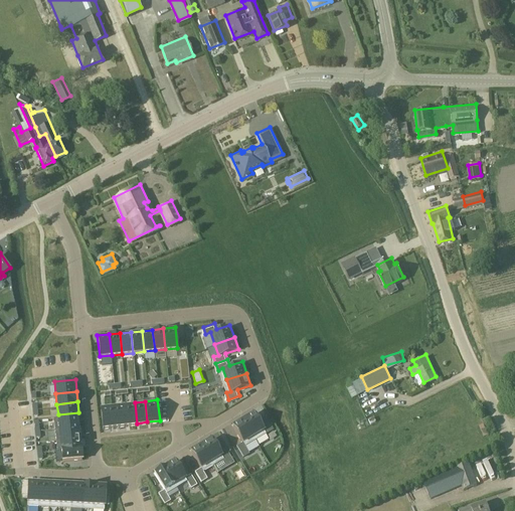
[(135,402),(124,403),(126,424),(137,423),(135,402)]
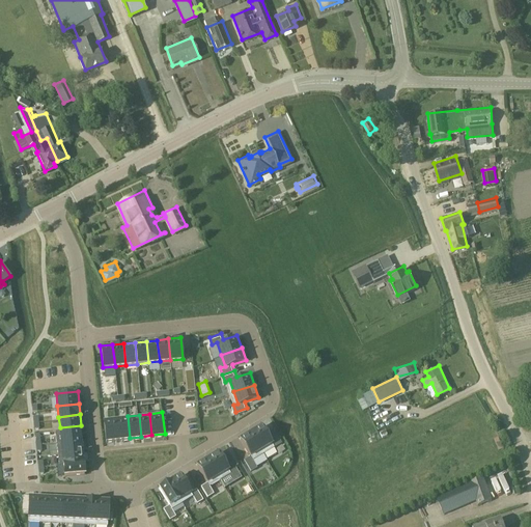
[(128,416),(116,417),(118,439),(130,438),(128,416)]
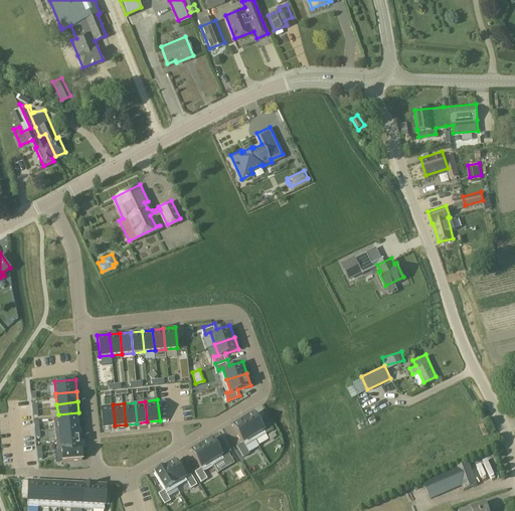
[(113,404),(101,405),(103,427),(115,426),(113,404)]
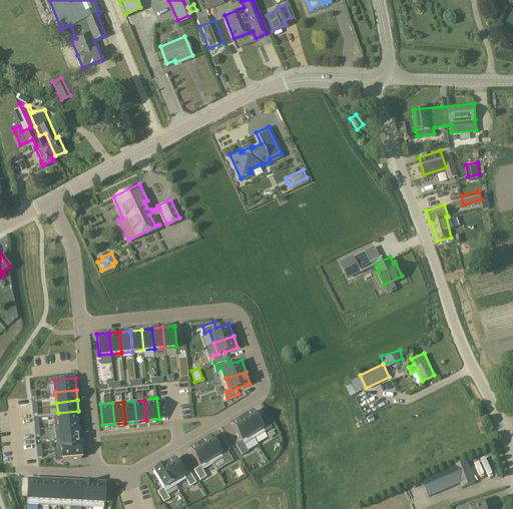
[(253,408),(242,415),(253,433),(264,427),(270,436),(276,433),(270,422),(264,426),(253,408)]
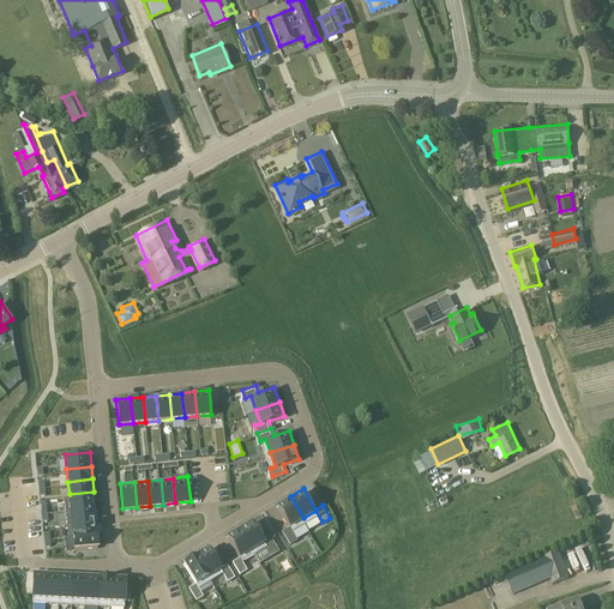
[(94,492),(70,494),(71,507),(95,505),(94,492)]
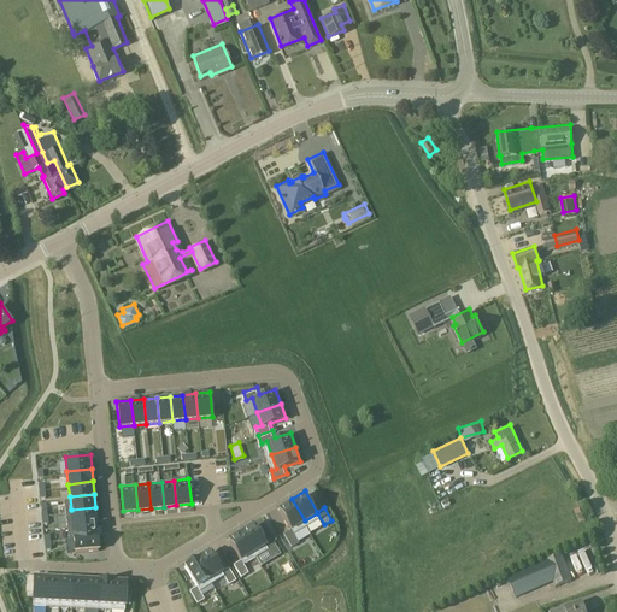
[(292,499),(278,506),(292,528),(285,531),(292,543),(299,540),(293,528),(305,521),(292,499)]
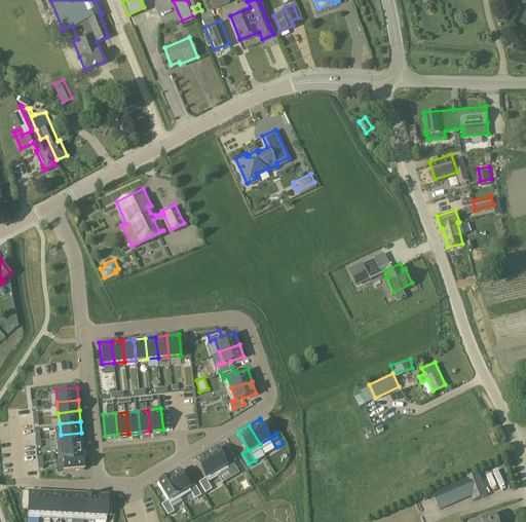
[(81,433),(61,435),(62,446),(83,444),(81,433)]
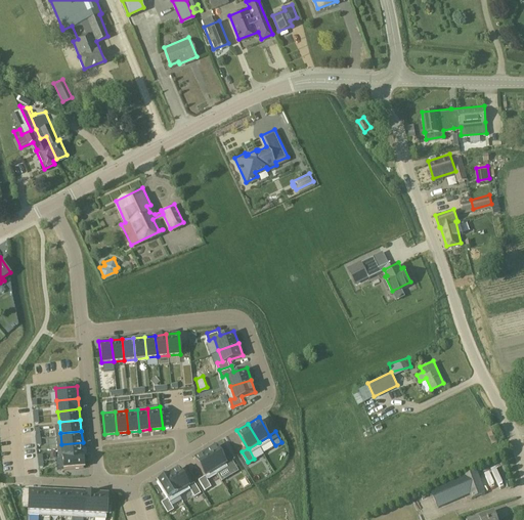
[(83,442),(61,444),(62,456),(84,452),(83,442)]
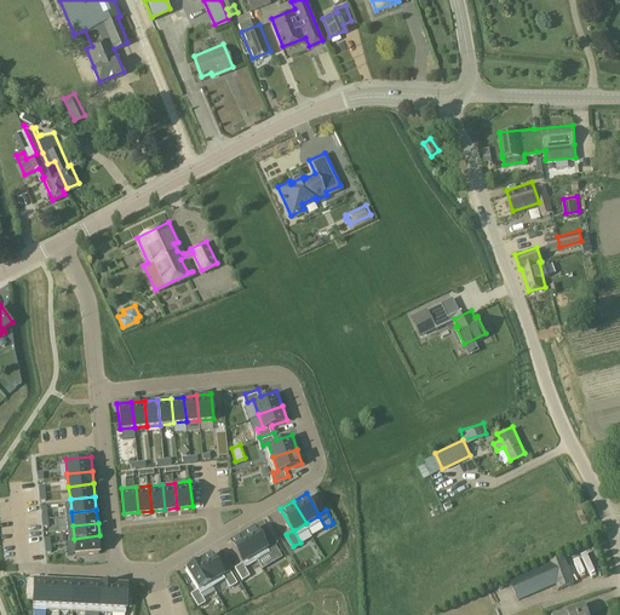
[(256,523),(242,532),(256,553),(268,546),(275,557),(282,553),(275,540),(269,545),(256,523)]
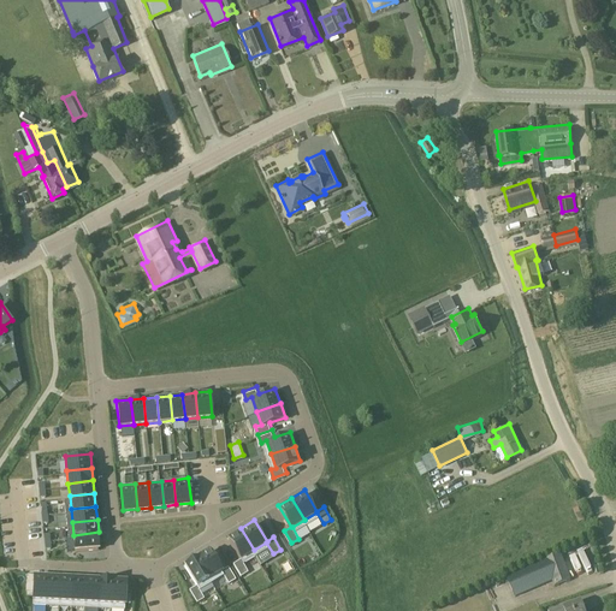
[(241,528),(227,537),(241,557),(234,561),(242,573),(249,569),(242,557),(254,550),(241,528)]
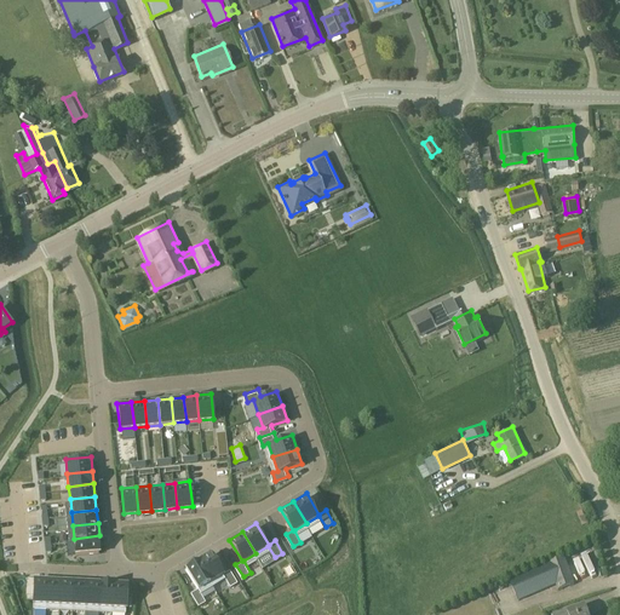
[(99,535),(74,539),(75,552),(101,550),(99,535)]
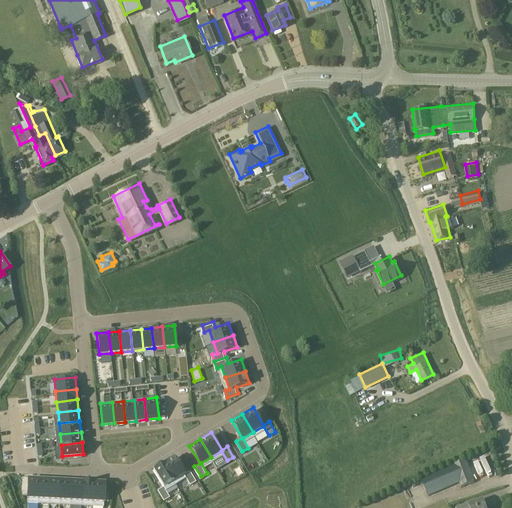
[(175,454),(164,461),(175,479),(185,473),(191,482),(197,479),(190,468),(185,472),(175,454)]
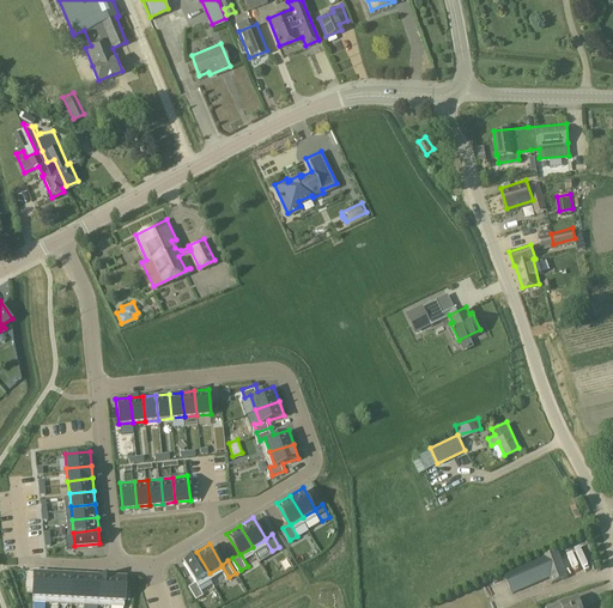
[(568,575),(558,547),(541,553),(503,570),(509,584),(513,590),(550,575),(552,581),(568,575)]
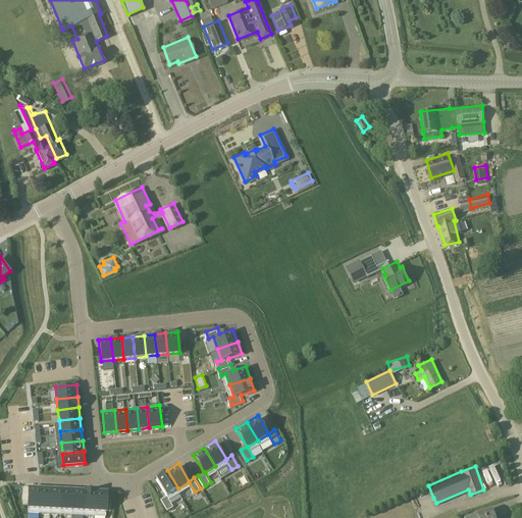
[(167,470),(156,476),(167,494),(161,498),(167,508),(173,505),(167,495),(178,488),(167,470)]
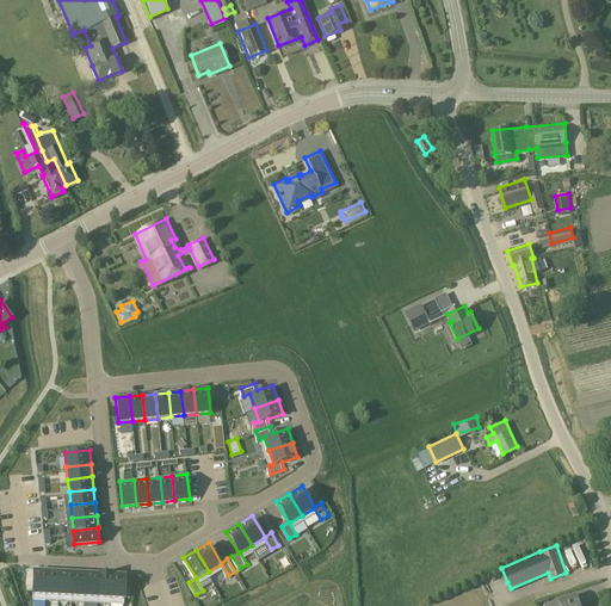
[(32,570),(31,595),(45,595),(47,570),(32,570)]
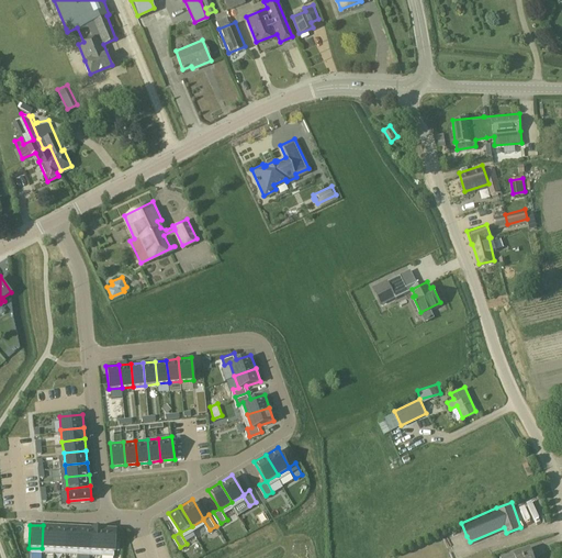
[(43,525),(42,548),(54,549),(55,526),(43,525)]
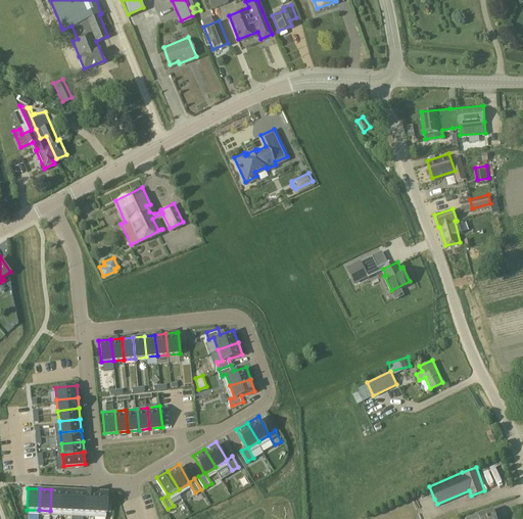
[(51,489),(50,511),(61,511),(62,489),(51,489)]
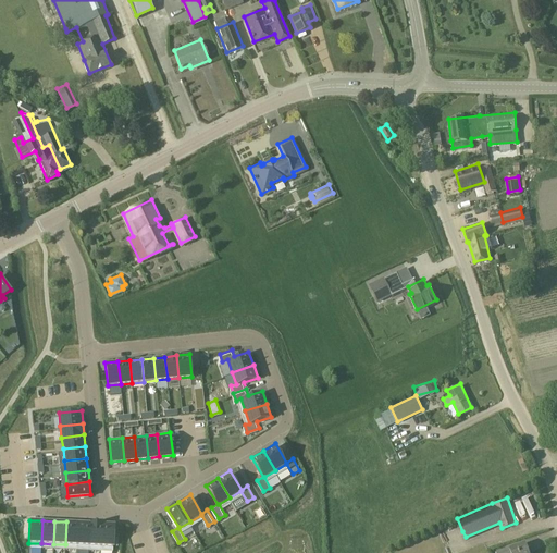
[(66,521),(65,544),(77,545),(78,523),(66,521)]
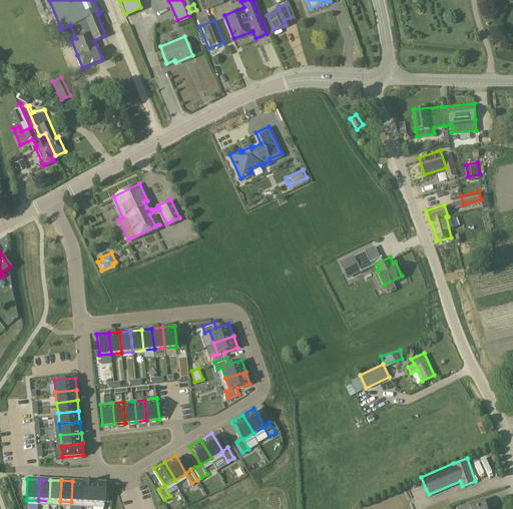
[(72,481),(71,502),(81,502),(83,482),(72,481)]
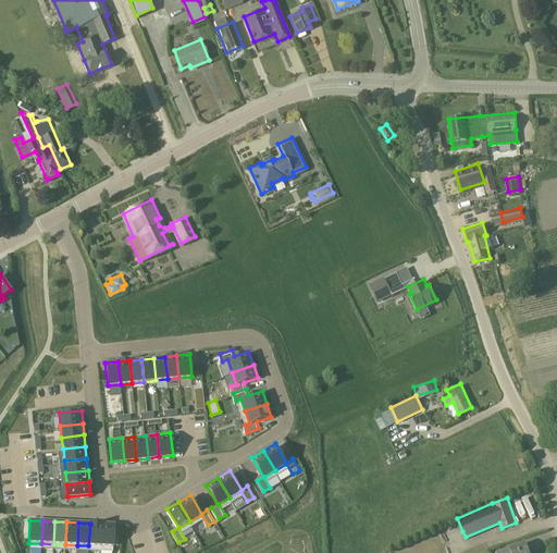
[(90,524),(88,545),(100,547),(101,524),(90,524)]
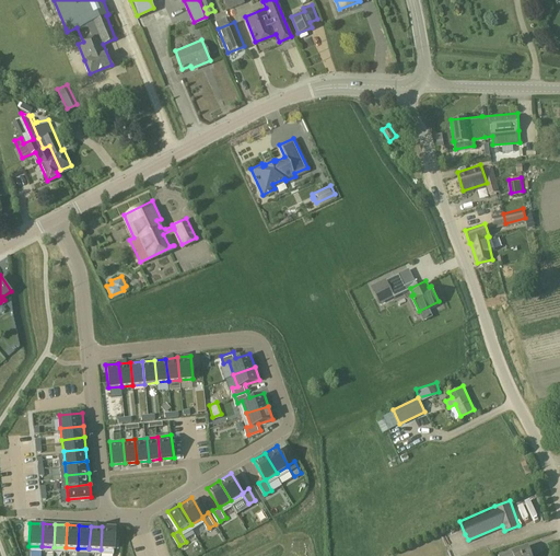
[(102,526),(101,549),(114,551),(115,528),(102,526)]
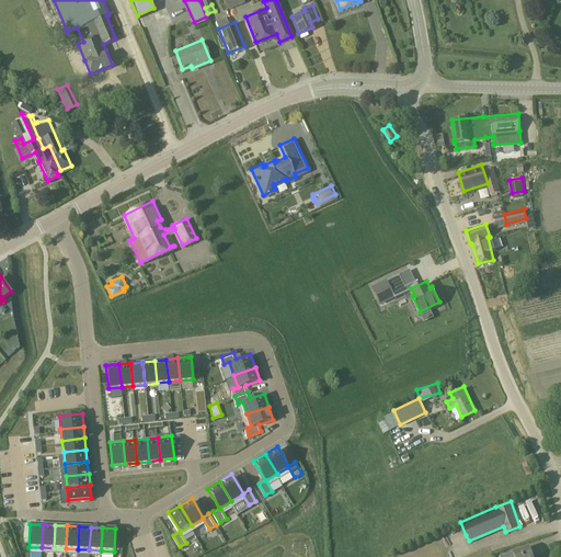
[(514,552),(513,548),(499,554),(500,556),(533,556),(529,545),(514,552)]
